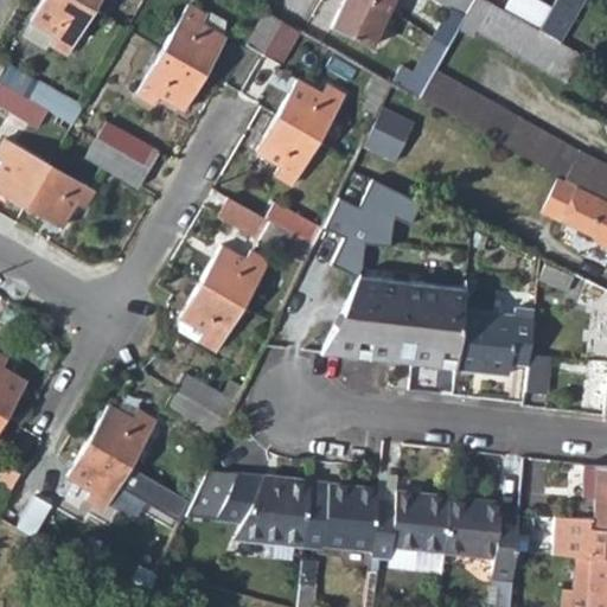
[(46,45),(65,56),(91,10),(75,0),(43,0),(31,23),(52,36),(46,45)]
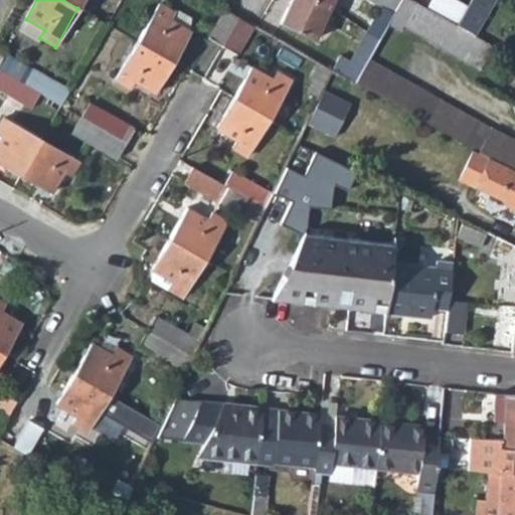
[(291,0),(282,21),(315,36),(328,11),(329,6),(315,0),(291,0)]
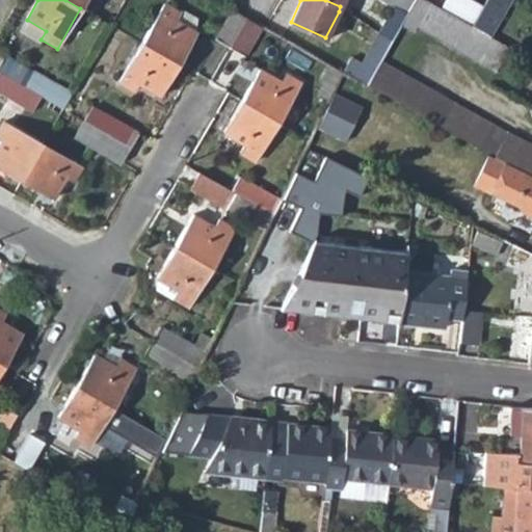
[(380,0),(406,15),(413,0),(380,0)]
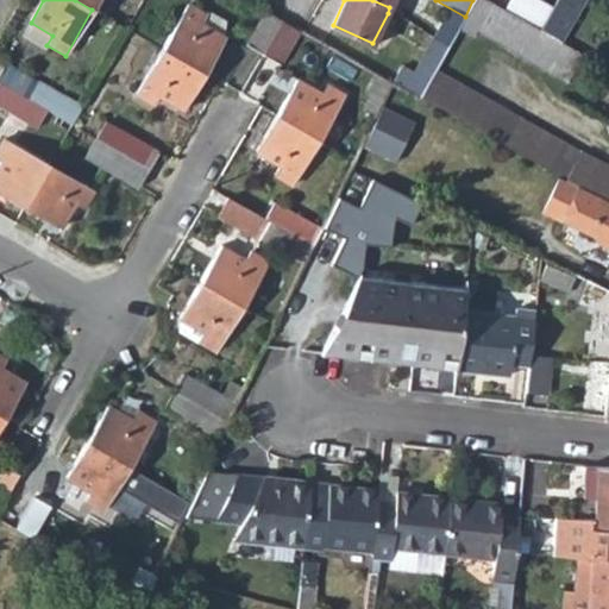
[(475,32),(566,83),(582,56),(554,41),(538,31),(482,0),(472,0),(465,17),(458,30),(471,38),(475,32)]
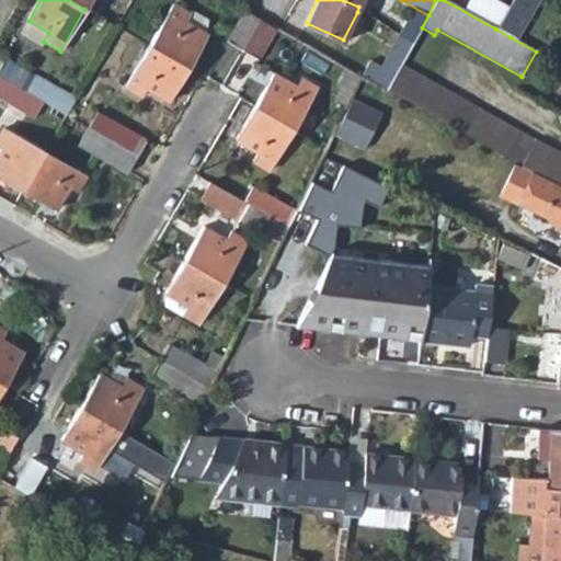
[(512,0),(495,29),(511,37),(531,0),(512,0)]
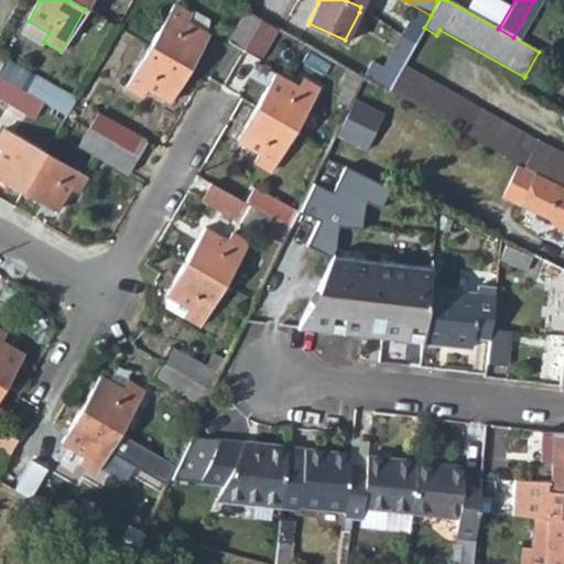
[(150,46),(188,68),(206,36),(209,19),(192,8),(188,13),(173,4),(150,46)]
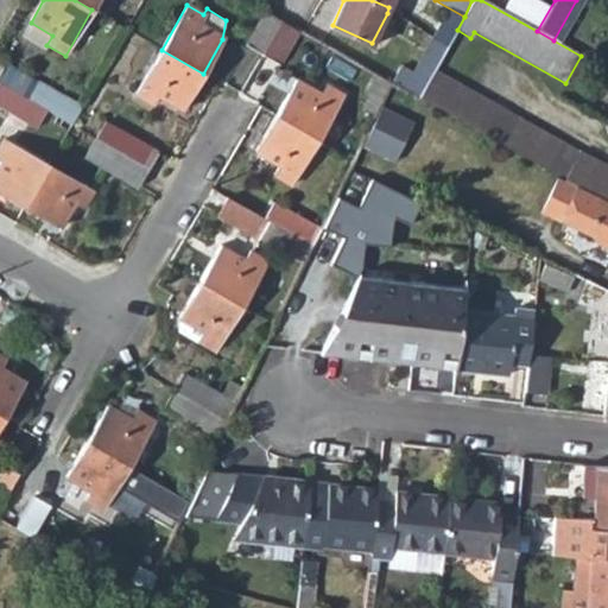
[(253,43),(267,51),(284,23),(268,14),(253,43)]
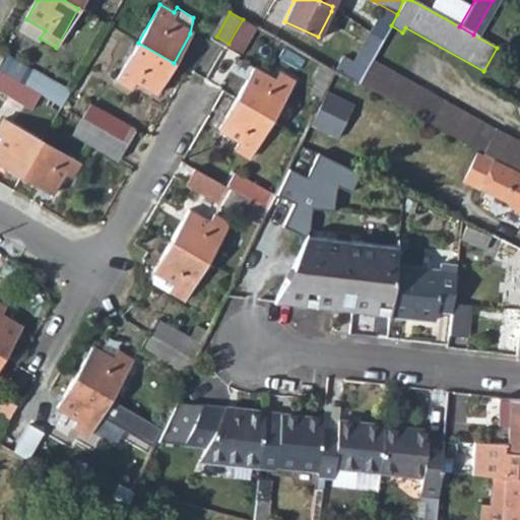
[(229,44),(241,51),(255,26),(243,19),(229,44)]
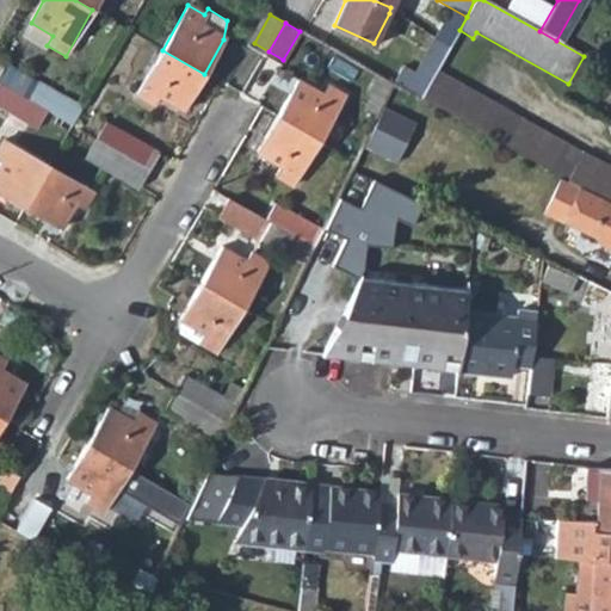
[(393,85),(424,103),(438,74),(452,45),(433,37),(415,74),(402,67),(393,85)]
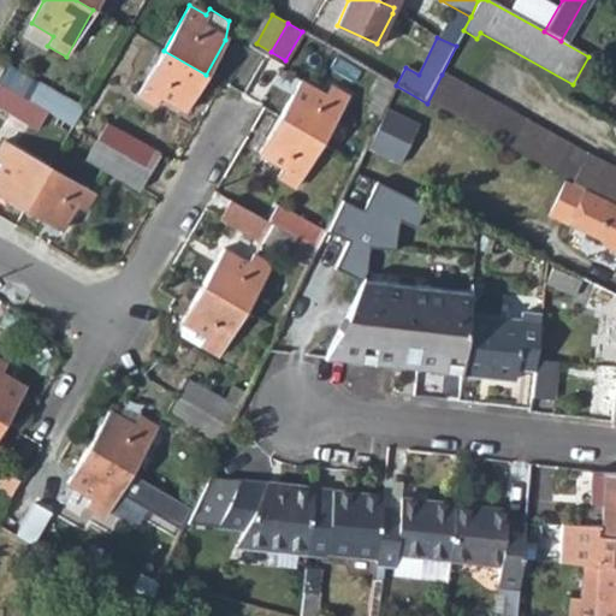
[(159,96),(185,111),(206,75),(164,51),(136,98),(153,106),(159,96)]
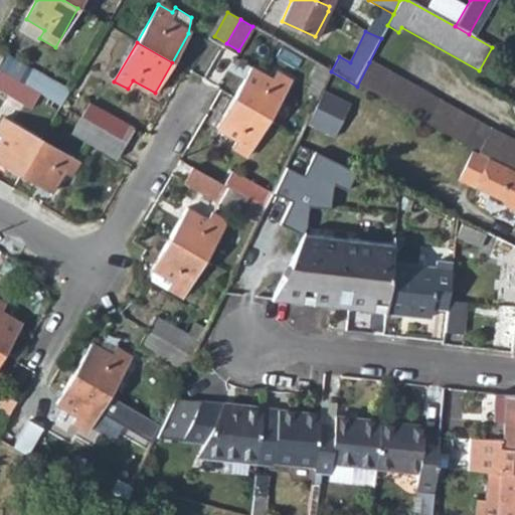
[(0,62),(0,72),(19,83),(26,72),(2,59),(0,62)]
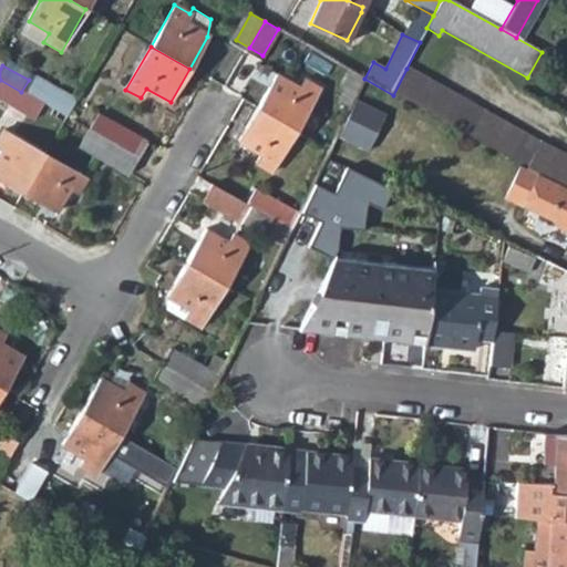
[(393,95),(475,140),(490,113),(406,69),(393,95)]
